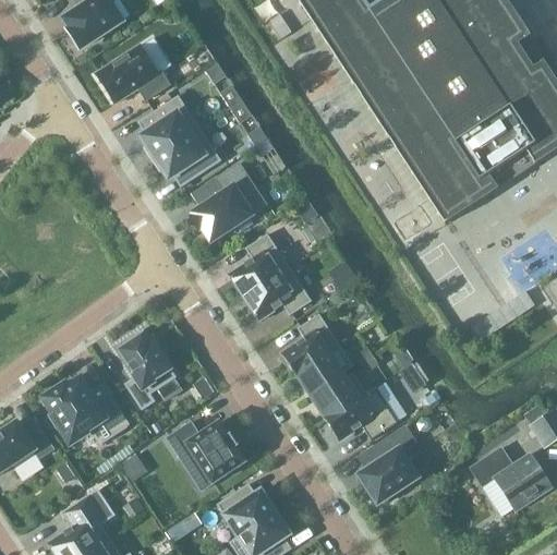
[(83,0),(86,3),(64,17),(70,27),(67,29),(79,48),(120,21),(109,3),(107,0),(83,0)]
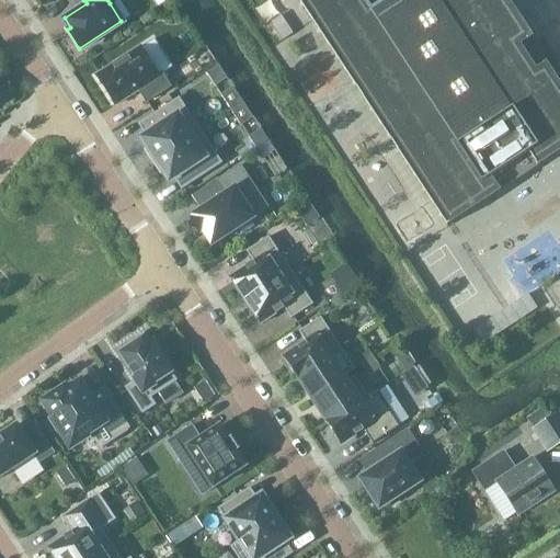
[(298,0),(446,225),(559,149),(559,84),(545,61),(535,68),(520,44),(532,36),(530,34),(507,0),(298,0)]
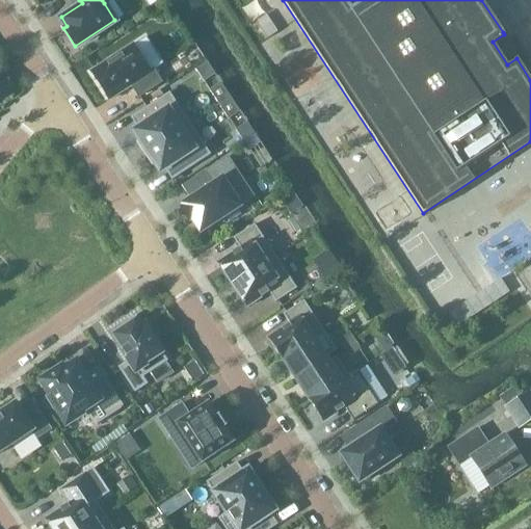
[(266,12),(255,20),(266,36),(277,29),(266,12)]
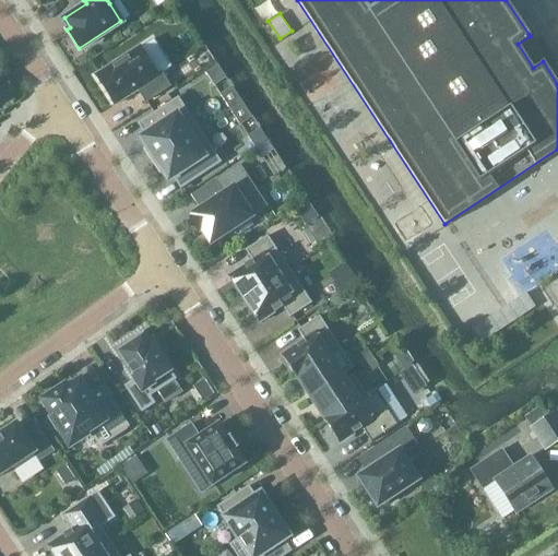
[(140,45),(95,73),(114,103),(138,87),(145,99),(169,85),(161,72),(157,73),(140,45)]
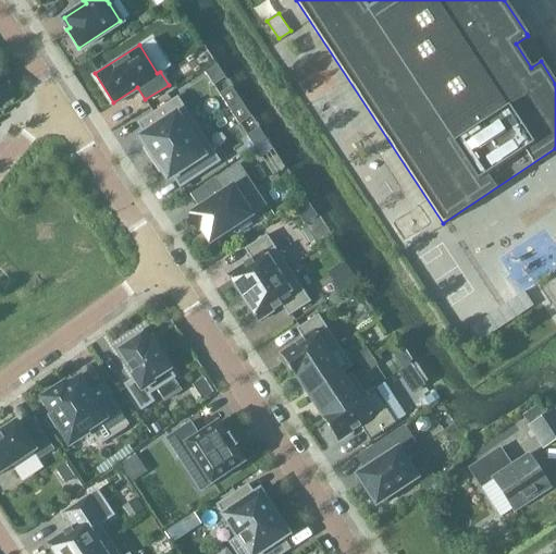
[(215,63),(205,71),(212,83),(224,75),(215,63)]
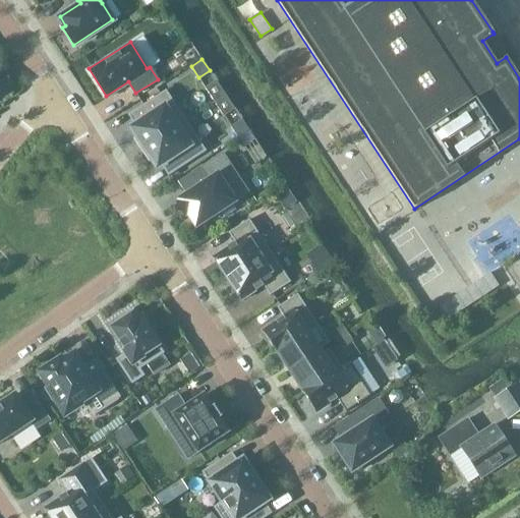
[(140,149),(185,119),(165,88),(131,110),(138,120),(129,126),(135,134),(132,136),(140,149)]
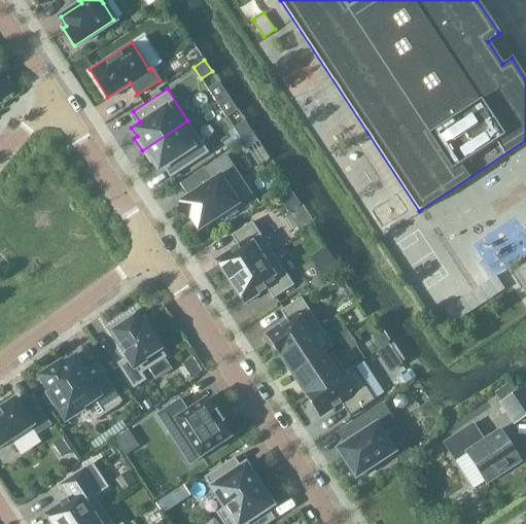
[(244,119),(233,127),(240,138),(251,130),(244,119)]
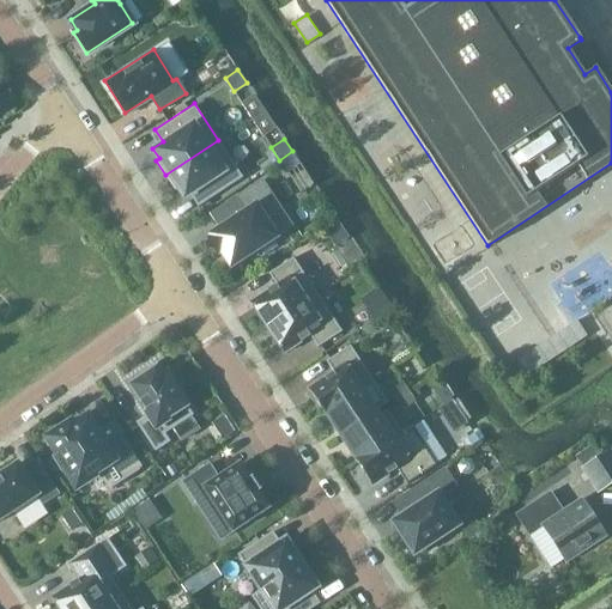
[(218,140),(165,175),(175,189),(177,187),(185,196),(194,190),(203,202),(242,176),(218,140)]
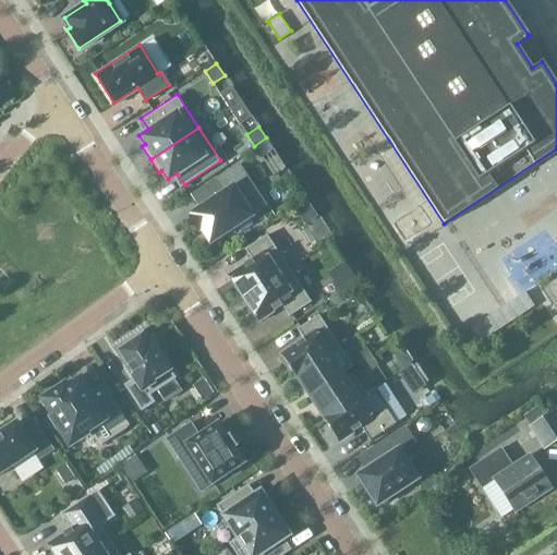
[(267,139),(255,146),(262,155),(273,147),(267,139)]
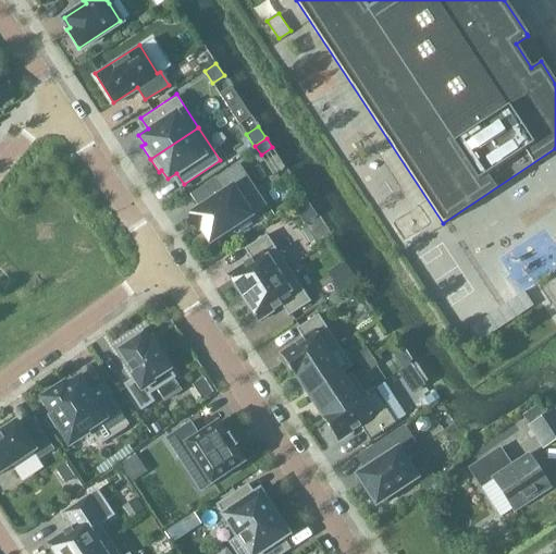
[(255,187),(237,161),(190,193),(200,207),(192,212),(194,214),(189,218),(197,229),(200,225),(210,239),(250,213),(239,197),(255,187)]
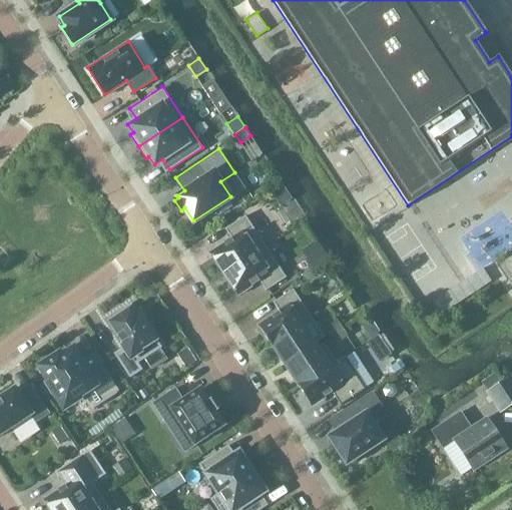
[(209,251),(223,273),(266,244),(244,213),(224,227),(231,237),(209,251)]
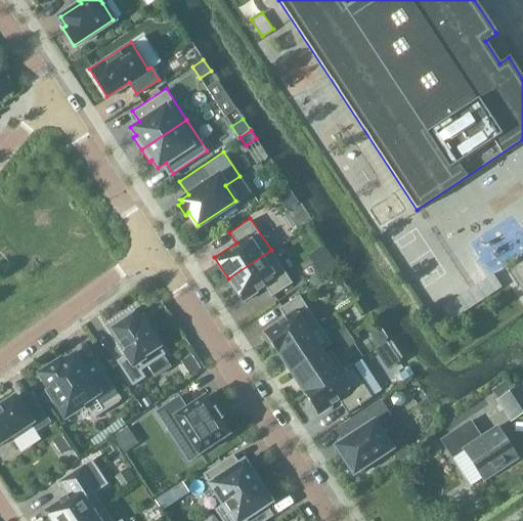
[(292,283),(271,250),(228,278),(243,300),(264,286),(271,296),(292,283)]
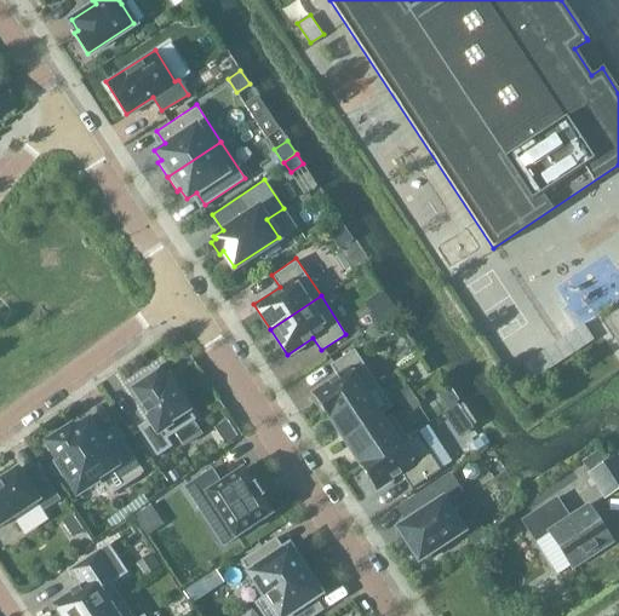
[(389,299),(371,311),(377,322),(395,310),(389,299)]
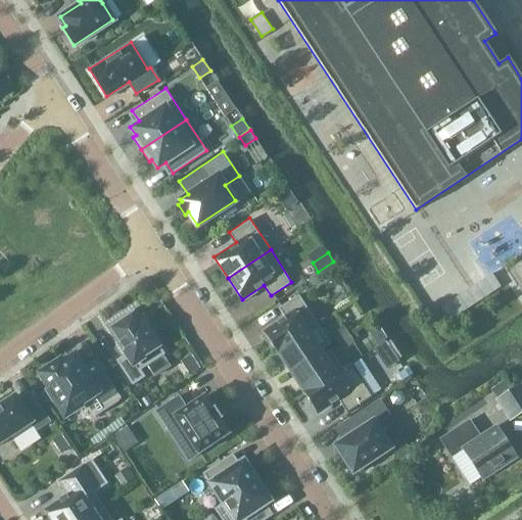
[(491,272),(440,305),(449,319),(501,285),(491,272)]
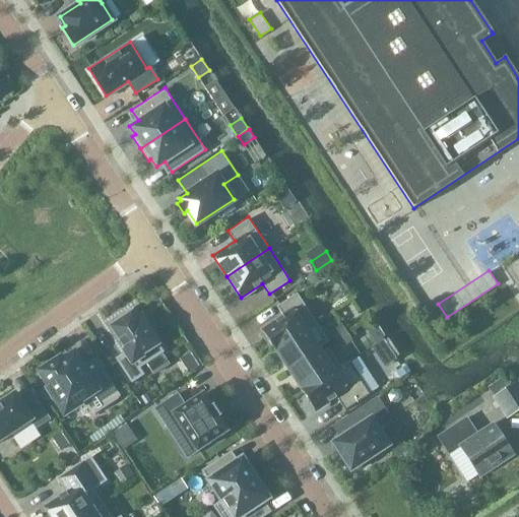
[(297,292),(276,305),(282,315),(262,329),(274,348),(316,321),(297,292)]
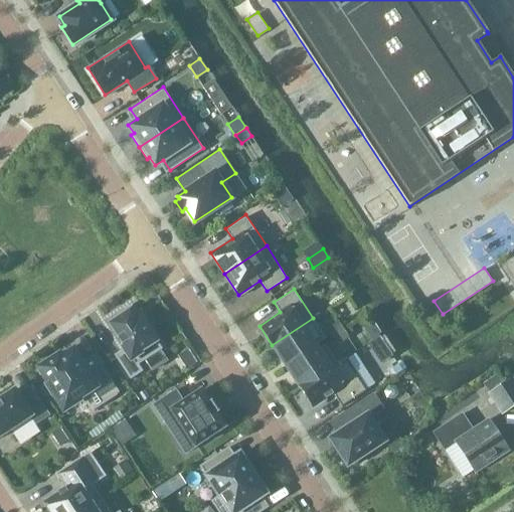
[(142,369),(137,362),(161,347),(140,315),(136,317),(128,305),(110,318),(112,322),(110,323),(126,347),(115,354),(130,377),(142,369)]
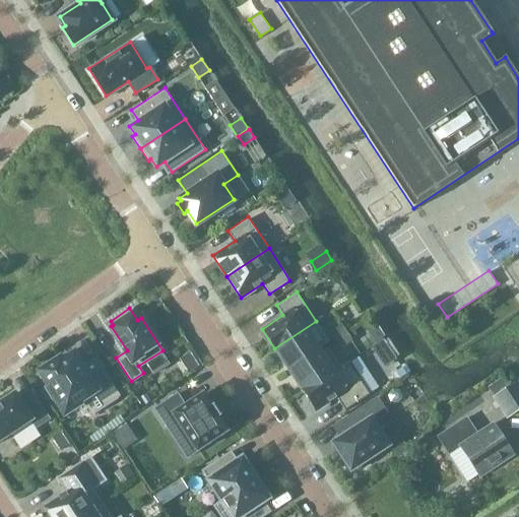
[(316,321),(274,348),(283,362),(285,361),(290,368),(321,348),(319,346),(329,340),(316,321)]
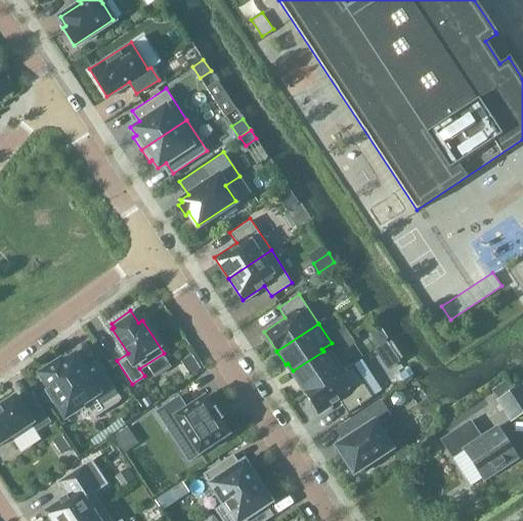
[(344,326),(333,333),(339,341),(349,334),(344,326)]
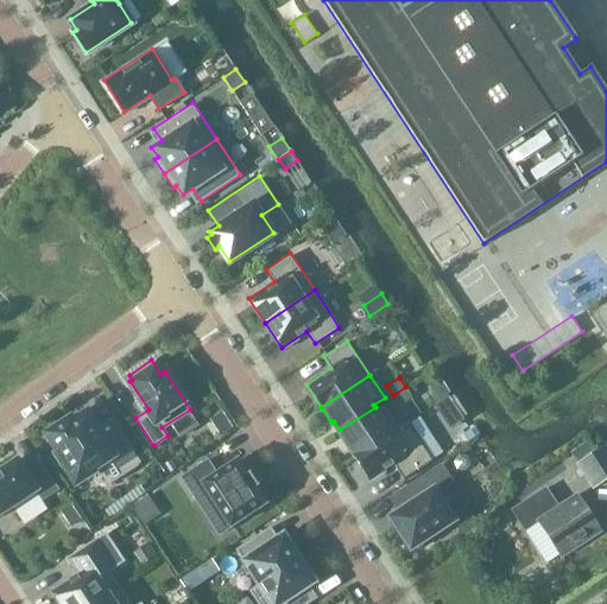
[(405,387),(393,395),(399,405),(412,396),(405,387)]
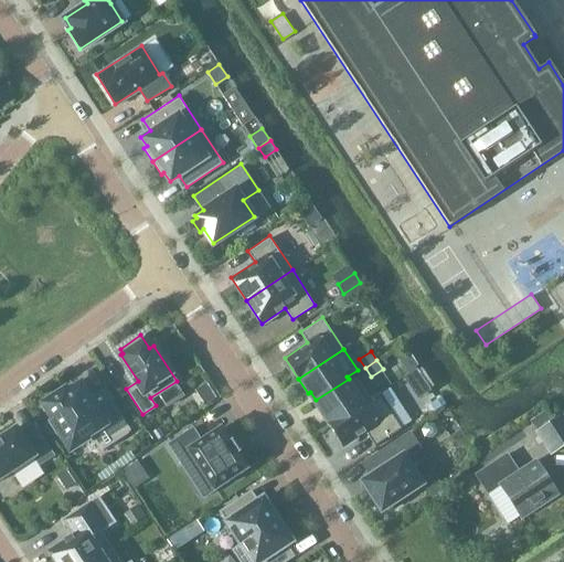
[(416,367),(405,374),(419,396),(431,389),(429,388),(417,369),(416,367)]
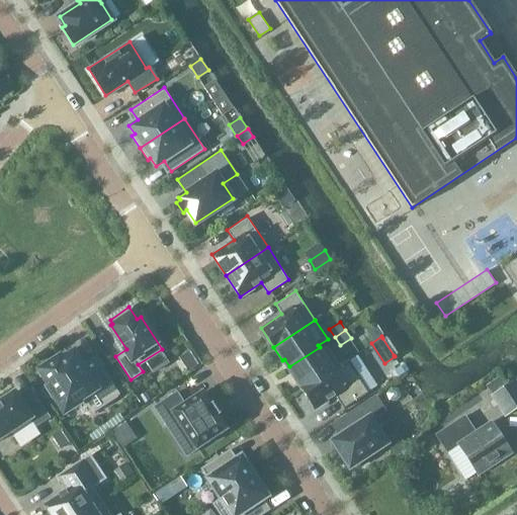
[(320,347),(289,366),(294,374),(292,375),(300,389),(335,366),(339,364),(327,345),(321,349),(320,347)]
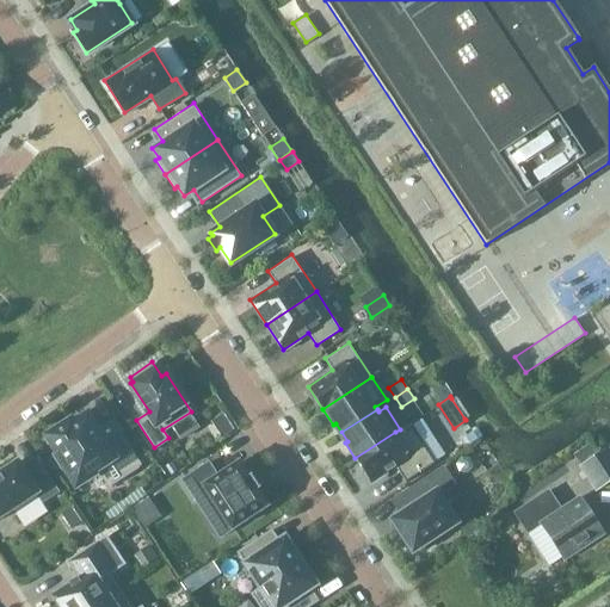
[(45,434),(56,452),(51,454),(61,469),(66,465),(76,483),(102,466),(112,482),(110,483),(111,484),(139,466),(128,450),(131,447),(115,421),(98,432),(85,413),(72,421),(71,419),(45,434)]
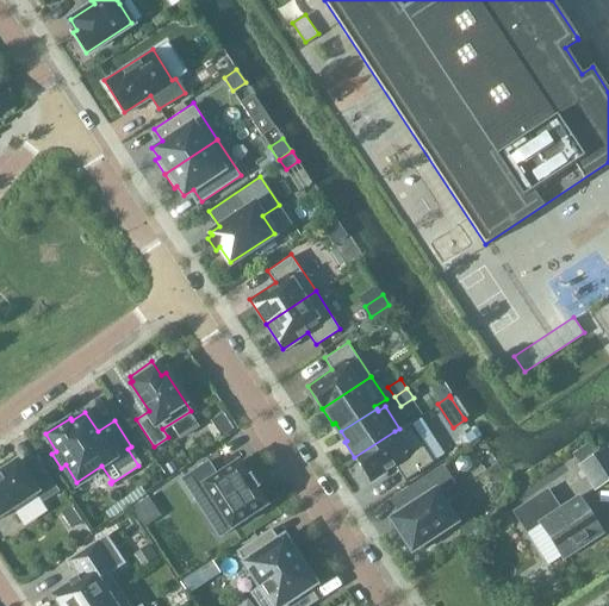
[(188,412),(172,423),(180,436),(197,425),(188,412)]
